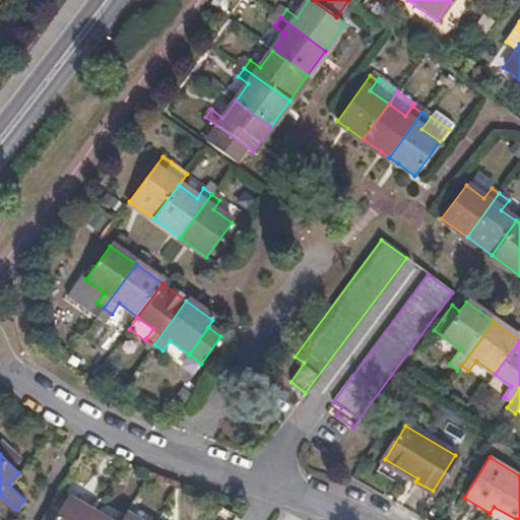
[(0,513),(7,519),(15,509),(0,495),(0,513)]
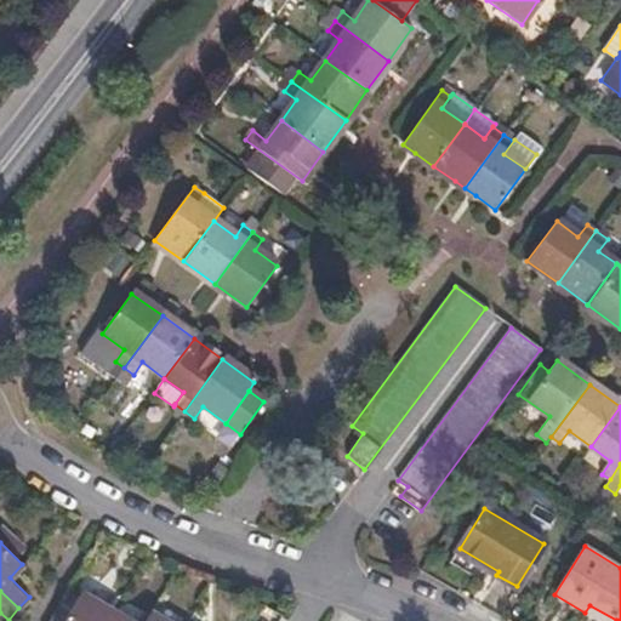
[(106,620),(112,610),(83,593),(67,620),(106,620)]
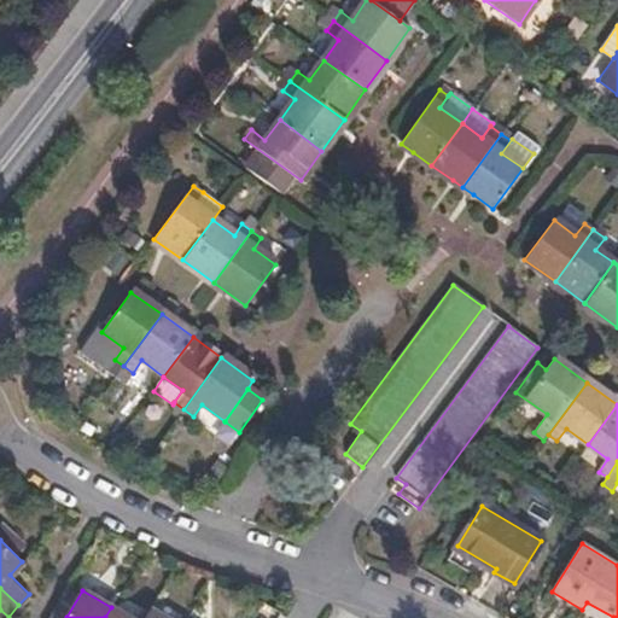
[(129,617),(111,607),(105,617),(129,617)]
